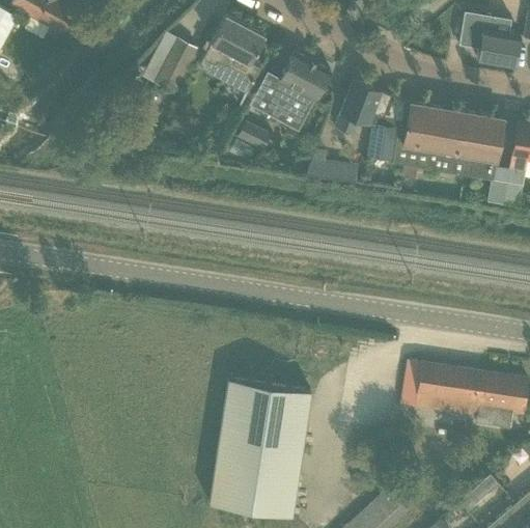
[(14,0),(11,5),(64,34),(77,10),(78,11),(81,5),(72,0),(14,0)]
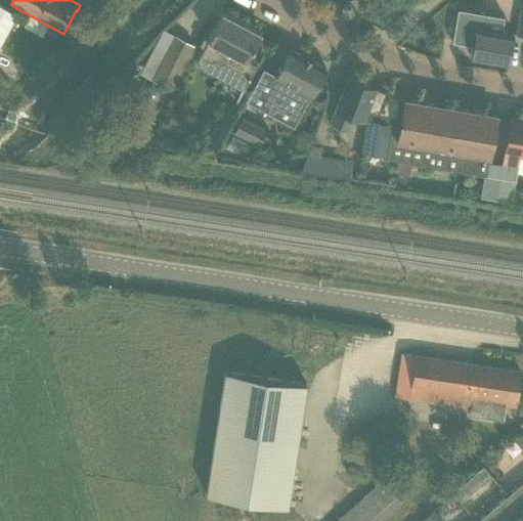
[(0,48),(17,17),(0,7),(0,48)]
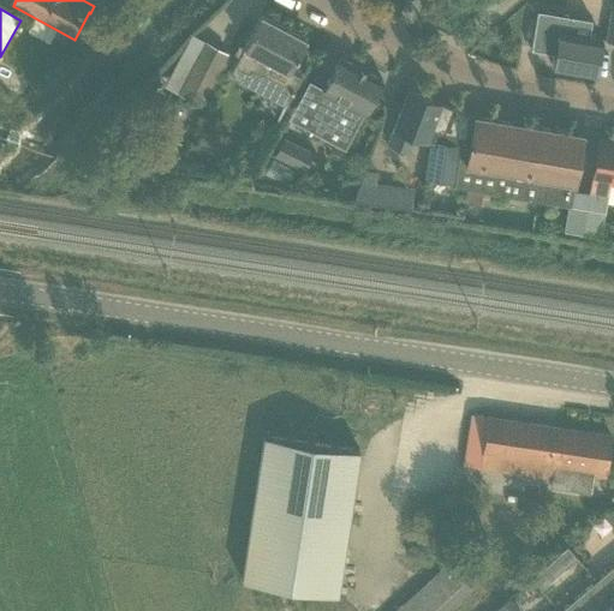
[(554,71),(597,78),(603,42),(589,40),(591,21),(567,17),(565,36),(560,35),(554,71)]
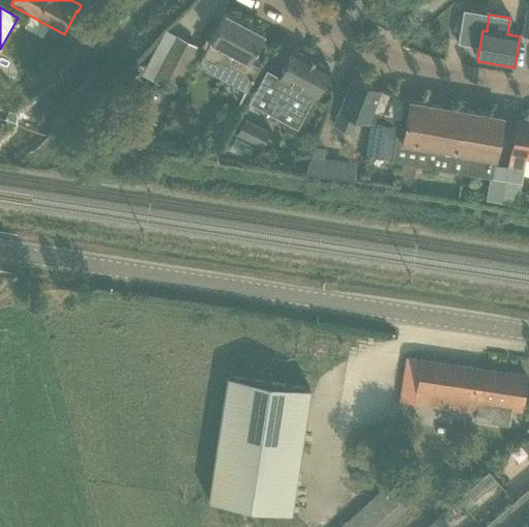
[(199,65),(229,82),(246,91),(259,68),(250,63),(264,36),(226,16),(199,65)]
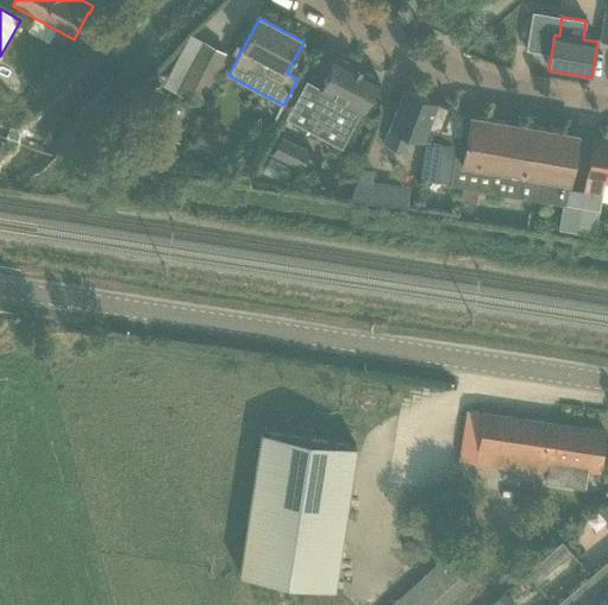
[(180,96),(200,107),(226,55),(205,44),(180,96)]
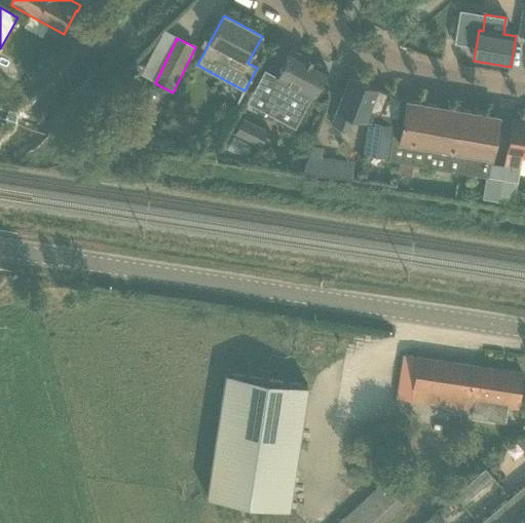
[(313,98),(328,71),(292,51),(276,79),(279,80),(269,99),(296,113),(306,95),(313,98)]
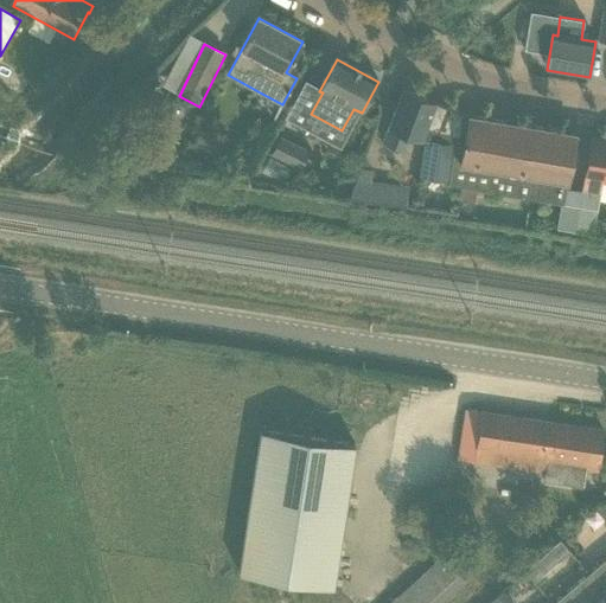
[(458,148),(464,117),(435,106),(435,104),(434,104),(403,92),(382,146),(406,154),(412,139),(419,142),(426,145),(421,180),(450,184),(454,148),(458,148)]
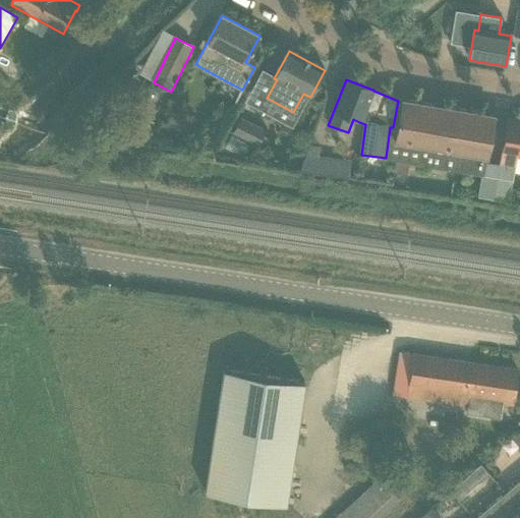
[(390,127),(386,158),(385,161),(482,177),(484,177),(486,165),(495,117),(402,101),(398,128),(393,127),(390,127)]
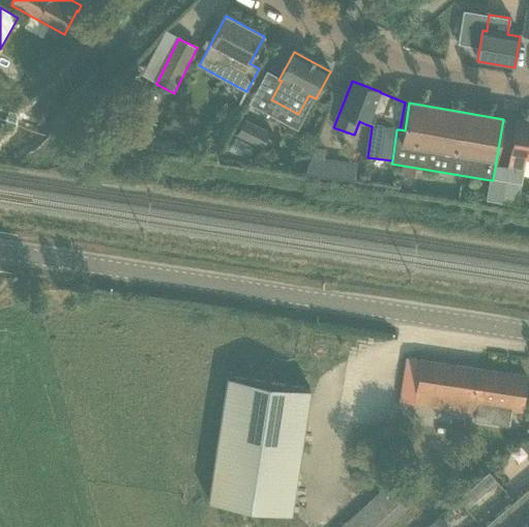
[(245,121),(237,138),(263,151),(271,135),(245,121)]
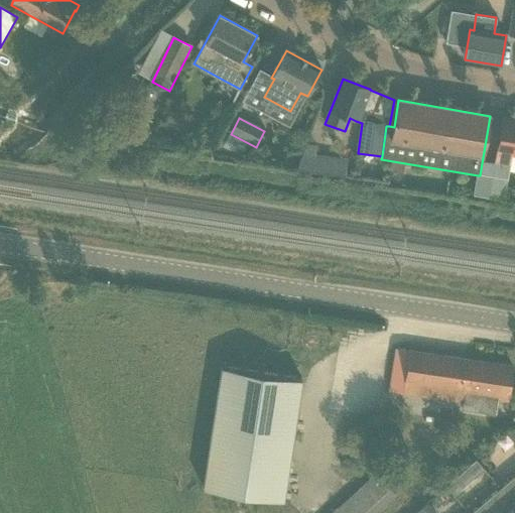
[(514,120),(503,118),(495,165),(482,163),(480,175),(478,175),(474,197),(504,203),(505,196),(507,178),(509,172),(510,172),(513,155),(514,155),(514,120)]
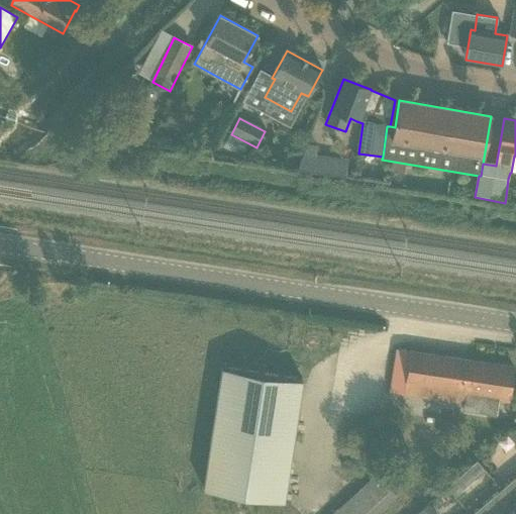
[(314,174),(317,151),(317,148),(306,146),(299,172),(314,174)]
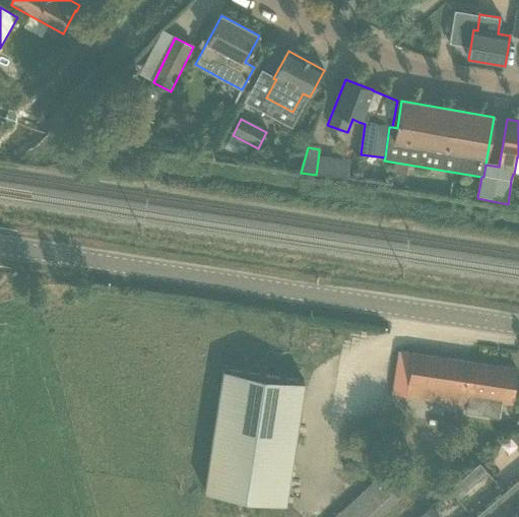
[(395,163),(393,175),(406,177),(408,165),(395,163)]
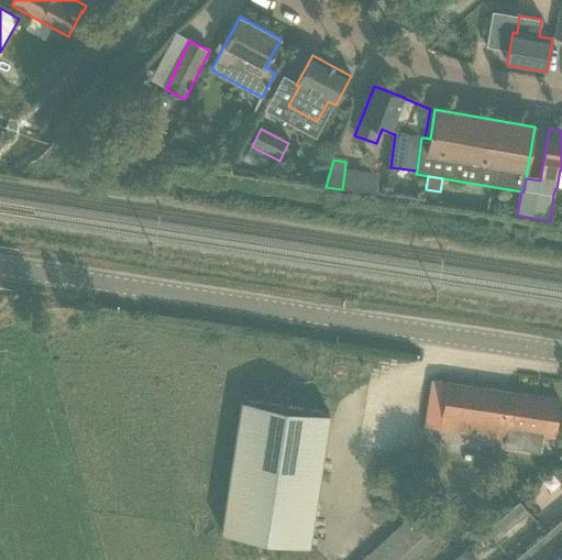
[(554,438),(560,402),(433,383),(427,429),(505,441),(504,449),(541,454),(543,436),(554,438)]
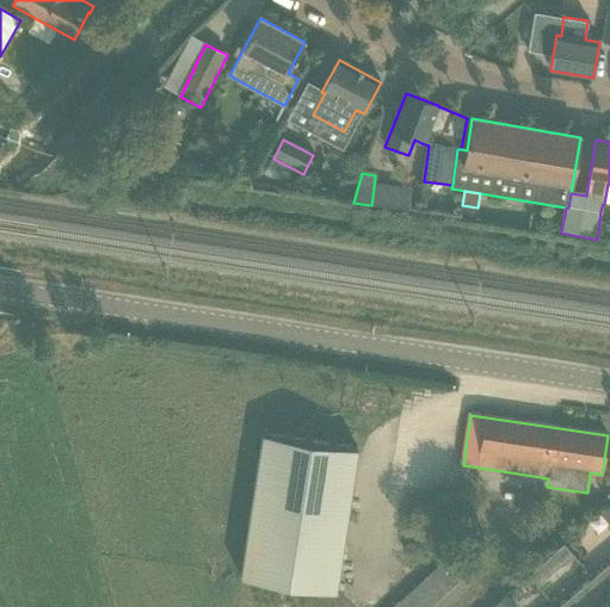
[(263,435),(241,580),(336,594),(358,450),(263,435)]
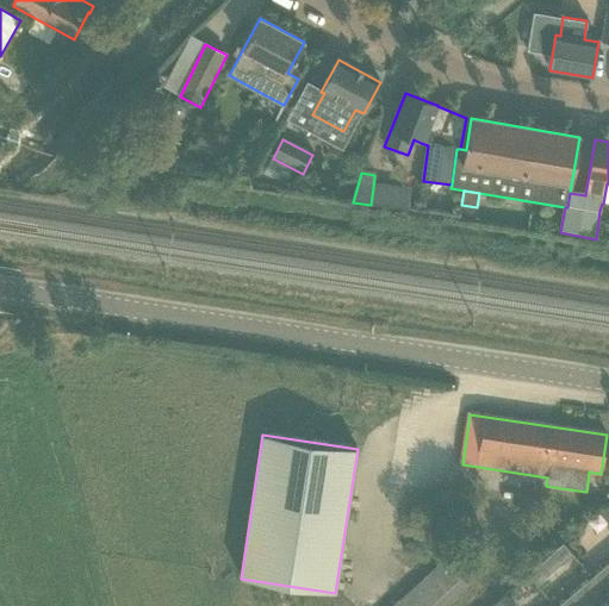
[(564,545),(528,576),(536,587),(572,556),(564,545)]
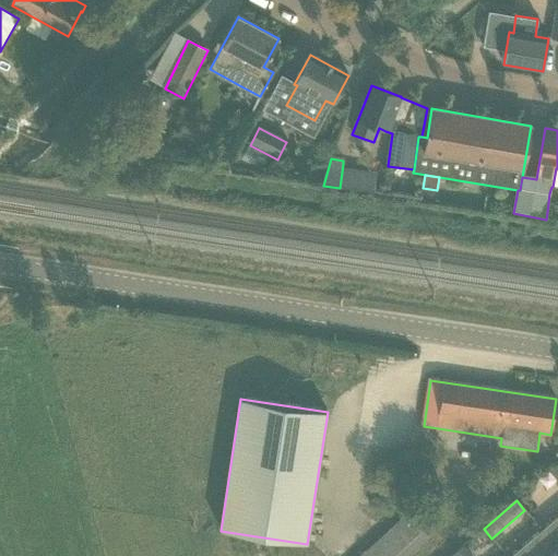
[(403,555),(427,534),(405,511),(357,555),(403,555)]
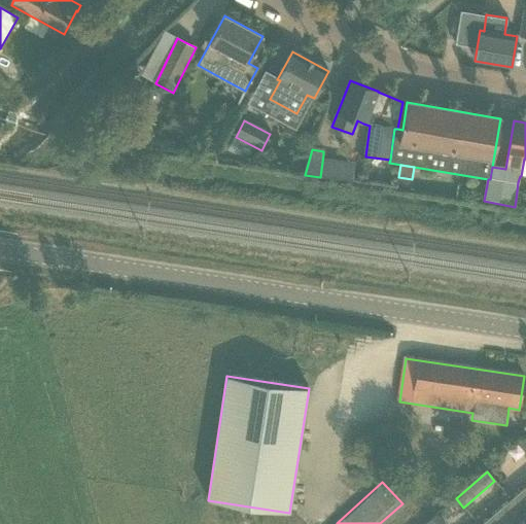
[(525,488),(512,500),(525,518),(525,488)]
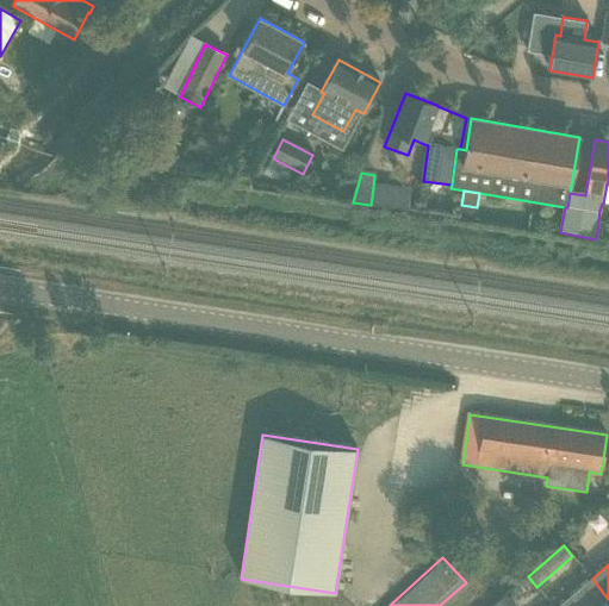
[(608,605),(608,599),(592,579),(560,605),(608,605)]
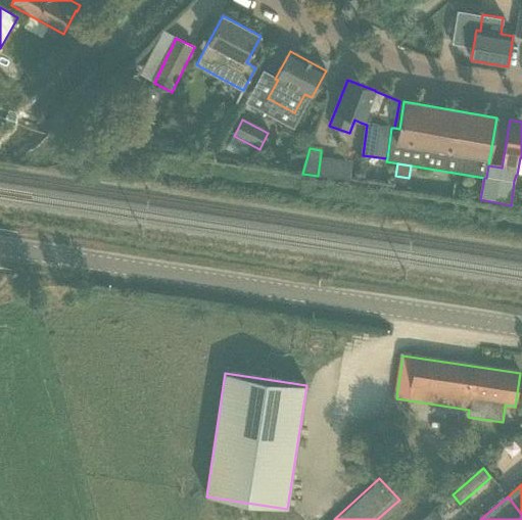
[(441,519),(434,511),(424,519),(441,519)]
